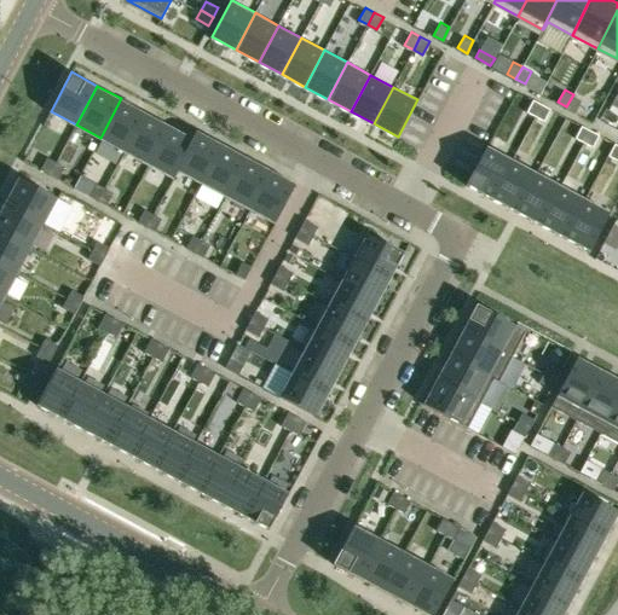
[(573,94),(566,106),(576,111),(582,99),(573,94)]
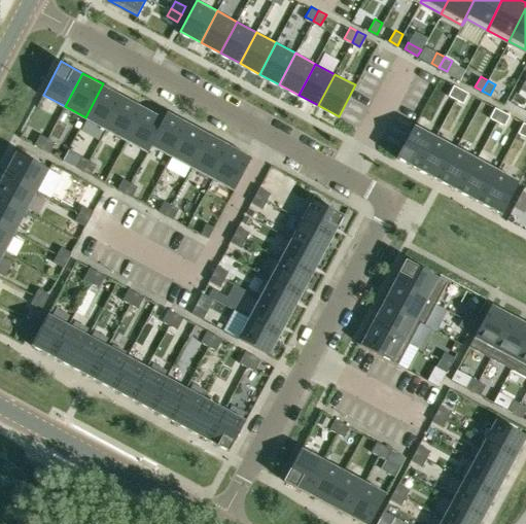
[(106,129),(124,95),(103,83),(85,117),(106,129)]
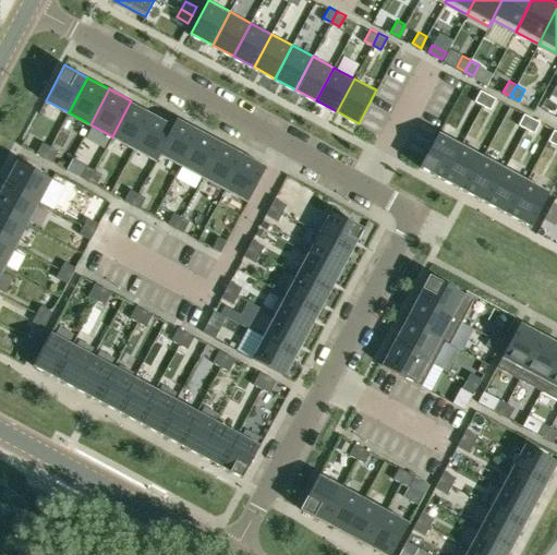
[(481,88),(475,99),(483,104),(488,93),(481,88)]
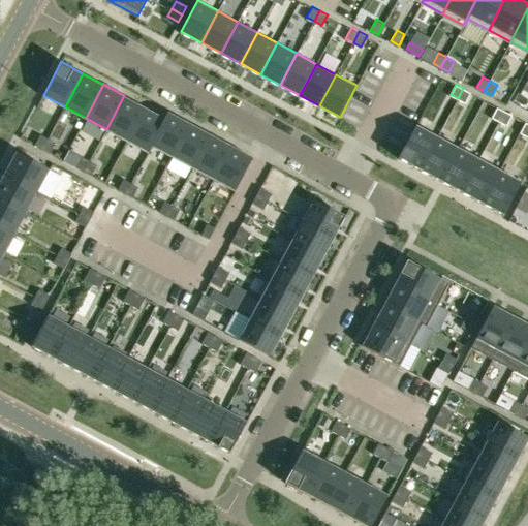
[(463,88),(458,98),(465,102),(471,92),(463,88)]
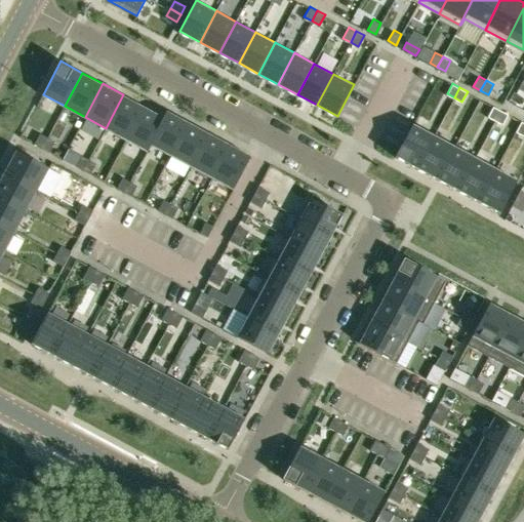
[(126,138),(144,106),(123,94),(106,128),(126,138)]
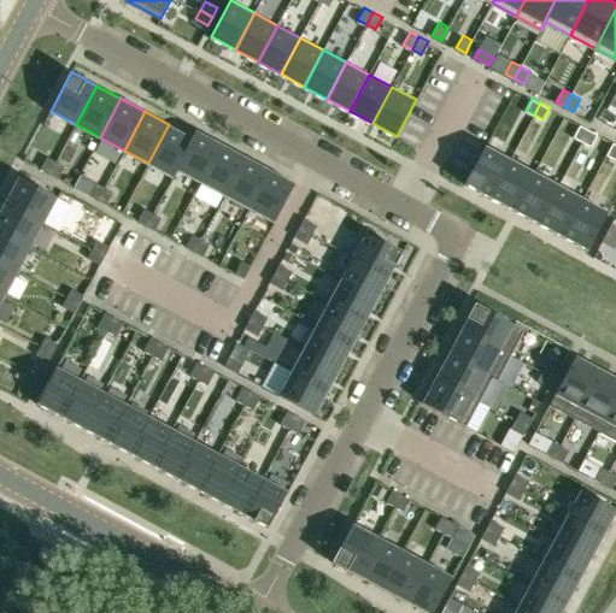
[(580,123),(574,136),(582,140),(590,128),(580,123)]
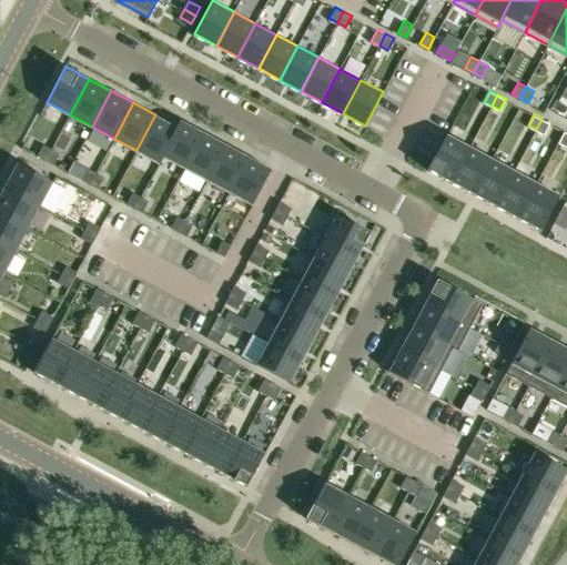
[(137,150),(159,162),(182,119),(181,119),(176,125),(155,114),(137,150)]
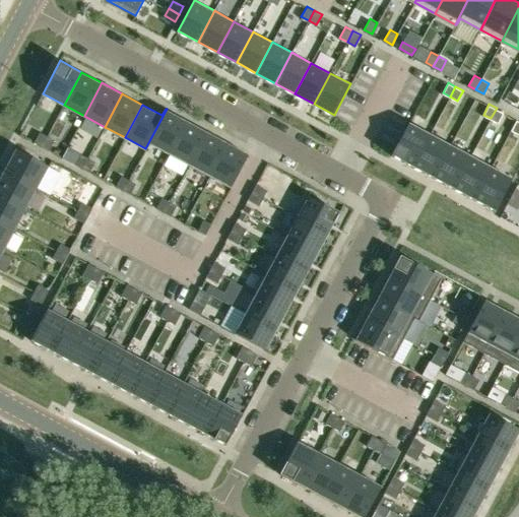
[(497,108),(491,118),(498,122),(504,112),(497,108)]
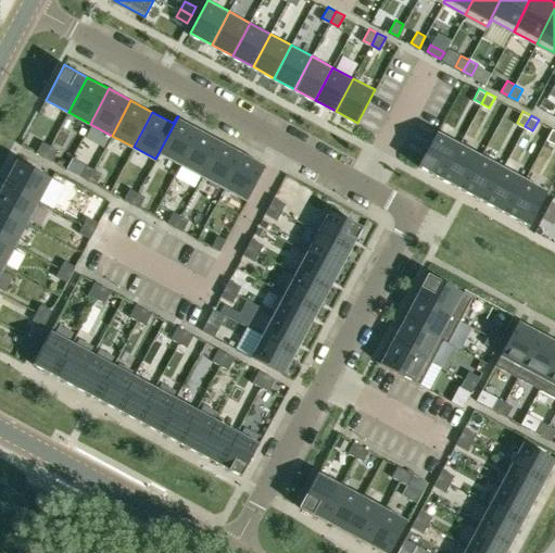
[(200,128),(178,116),(155,159),(156,160),(160,152),(180,164),(200,128)]
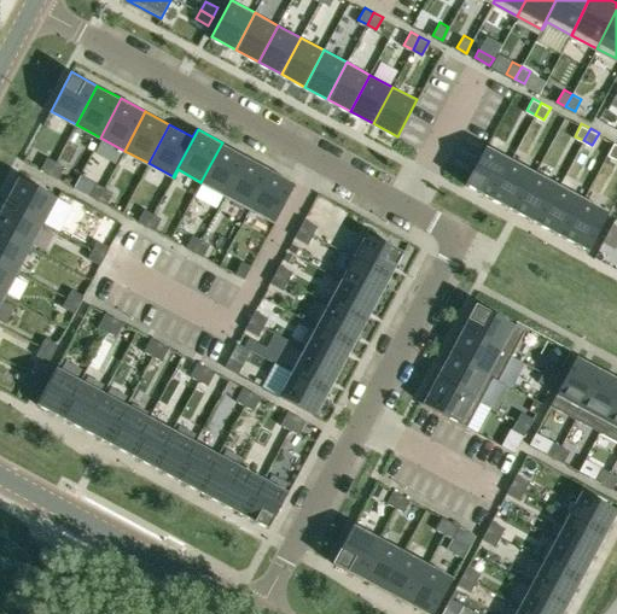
[(222,142),(201,182),(225,194),(246,156),(222,142)]
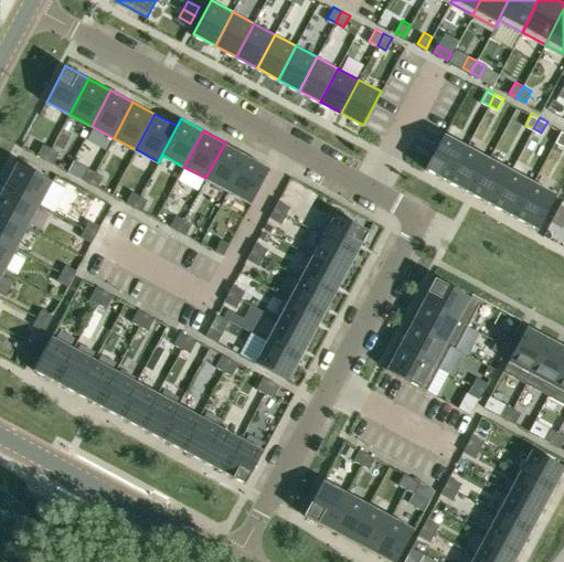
[(431,159),(426,167),(449,179),(468,145),(445,133),(431,159)]
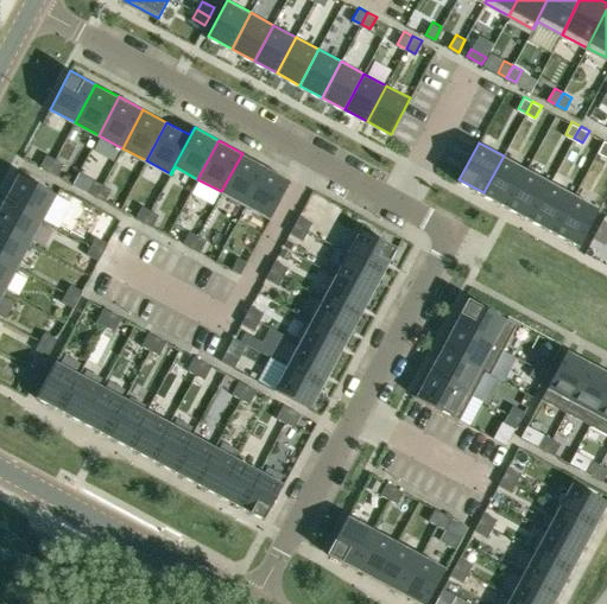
[(48,152),(40,164),(49,169),(56,157),(48,152)]
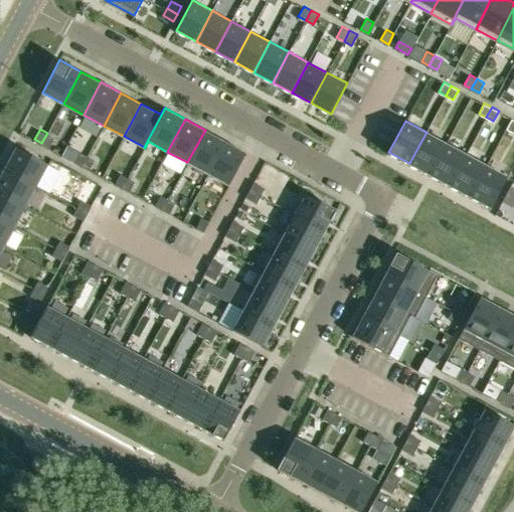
[(208,173),(225,141),(205,130),(187,162),(208,173)]
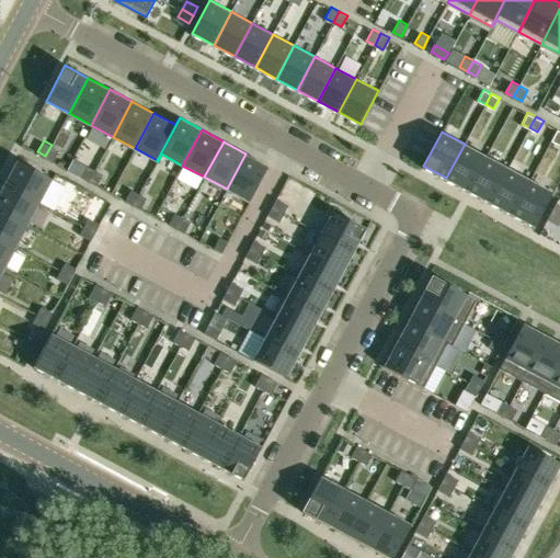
[(465,144),(446,178),(468,190),(487,156),(465,144)]
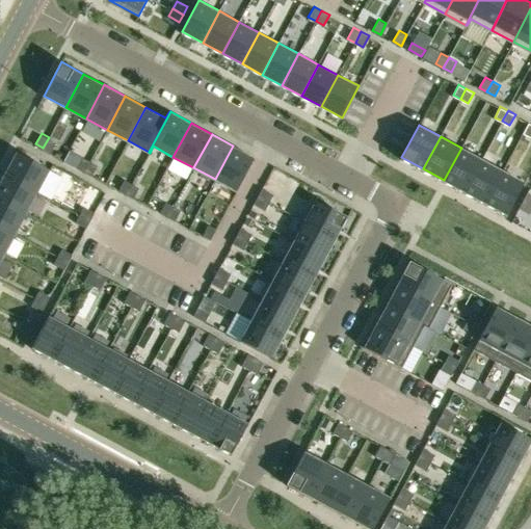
[(49,137),(43,148),(51,152),(56,141),(49,137)]
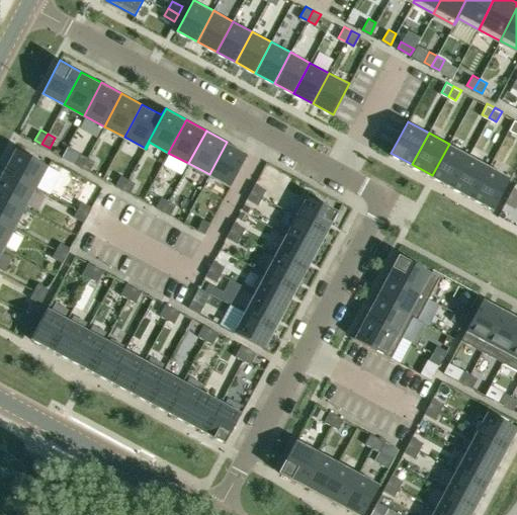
[(227,142),(209,174),(231,185),(248,153),(227,142)]
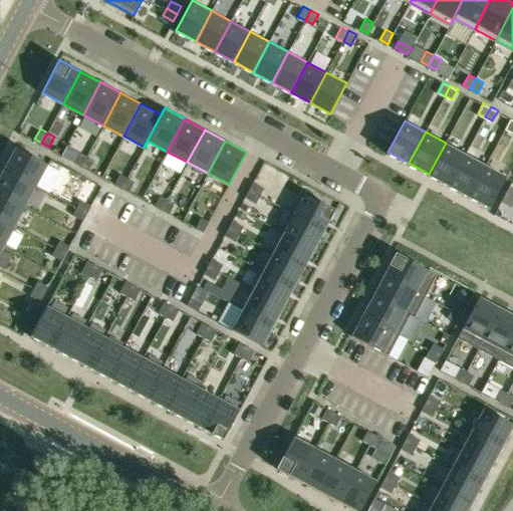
[(446,143),(429,174),(449,185),(466,153),(446,143)]
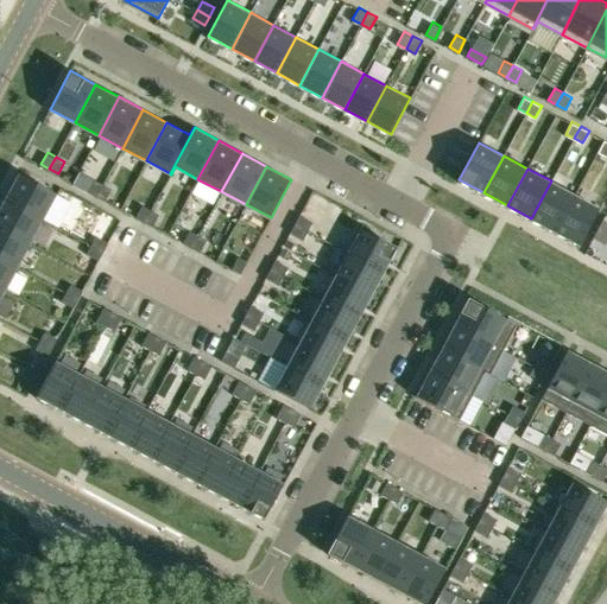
[(44,218),(57,194),(19,172),(6,197),(44,218)]
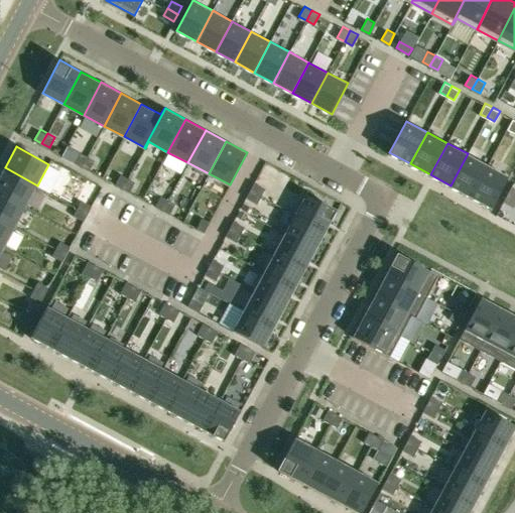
[(81,151),(75,161),(83,165),(88,155),(81,151)]
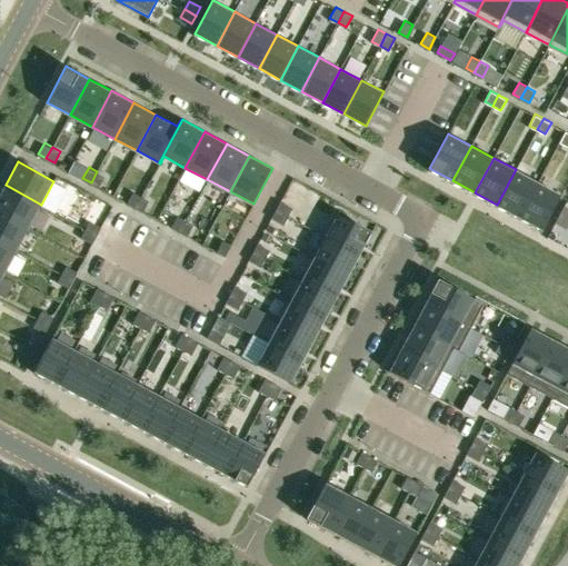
[(516,169),(497,205),(519,217),(538,181),(516,169)]
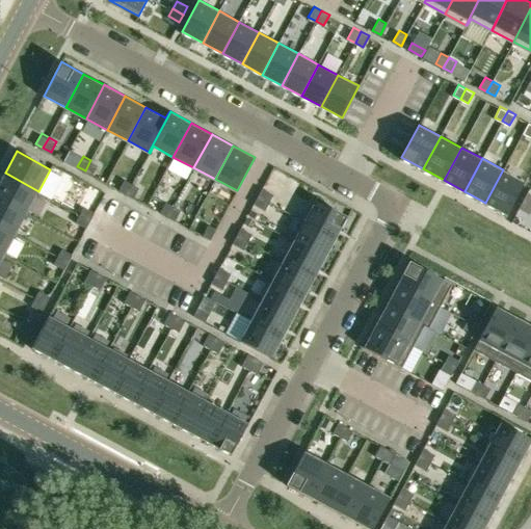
[(90,160),(85,170),(93,175),(98,164),(90,160)]
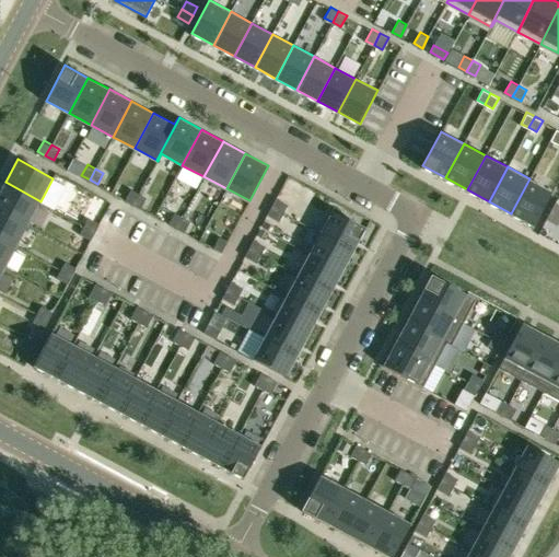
[(530,178),(511,213),(534,225),(552,190),(530,178)]
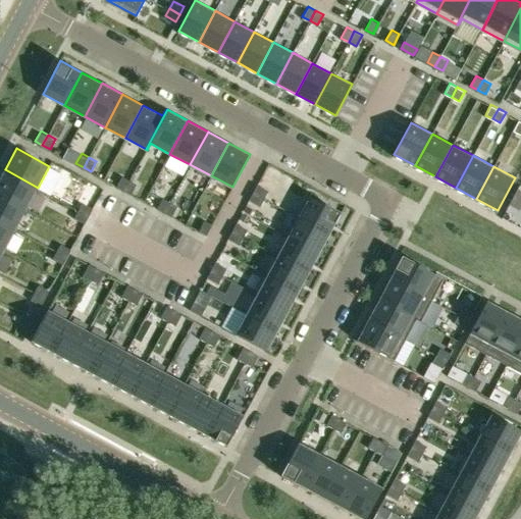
[(0,177),(0,193),(27,208),(38,188),(5,169),(0,177)]
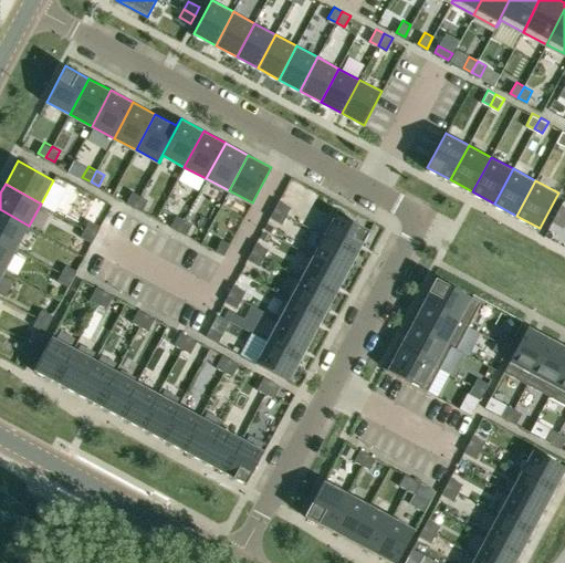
[(288,186),(283,195),(294,201),(300,193),(288,186)]
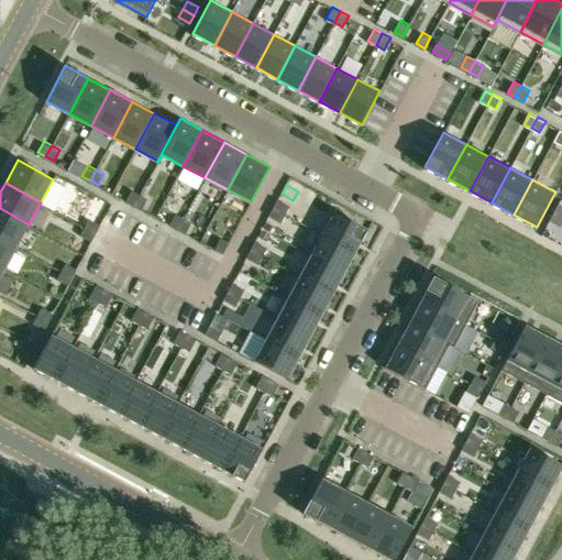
[(132,189),(125,200),(134,205),(140,194),(132,189)]
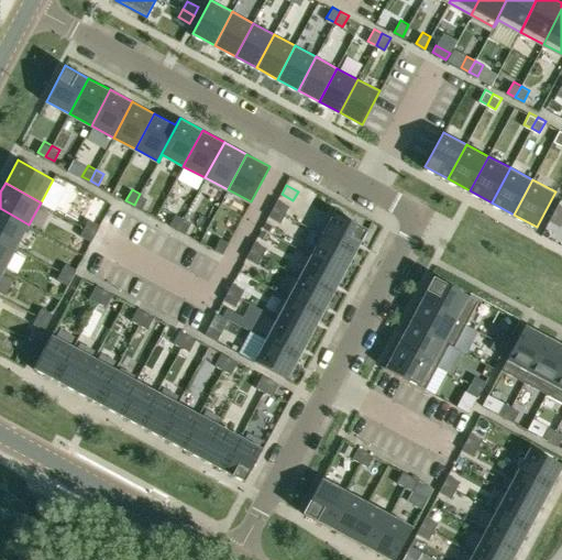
[(140,194),(134,205),(142,208),(147,197),(140,194)]
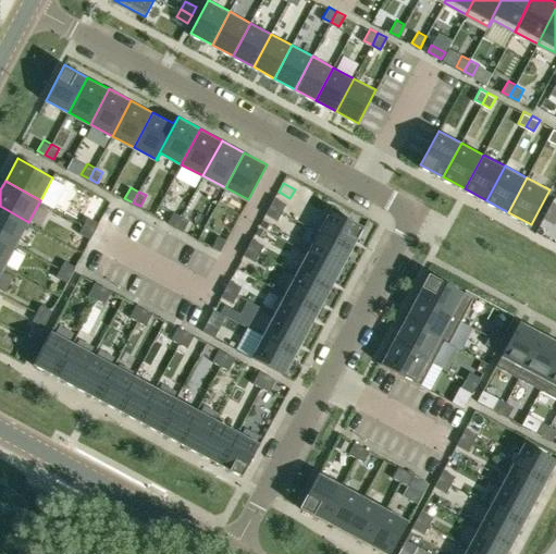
[(275,196),(270,204),(283,210),(287,202),(275,196)]
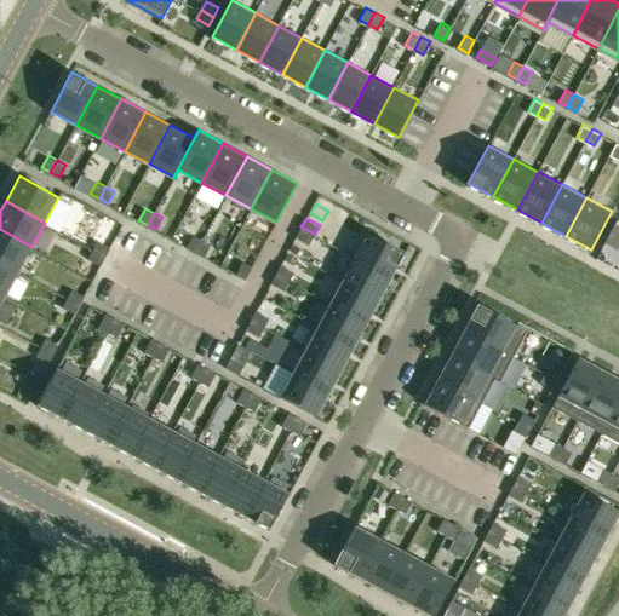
[(301,226),(296,236),(310,243),(315,234),(301,226)]
